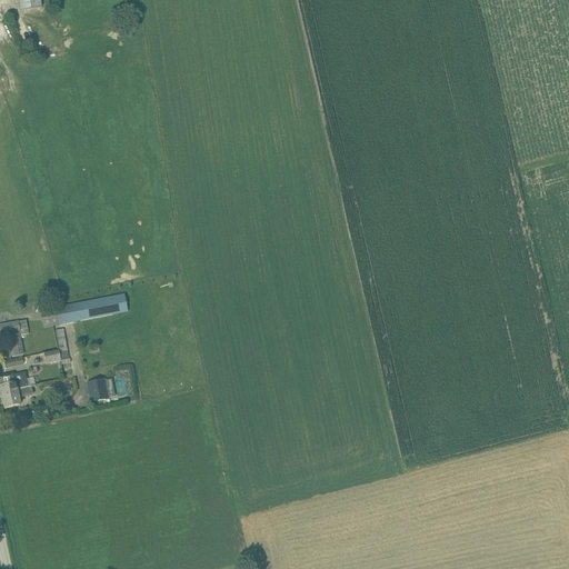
[(19,0),(21,11),(42,8),(40,0),(19,0)]
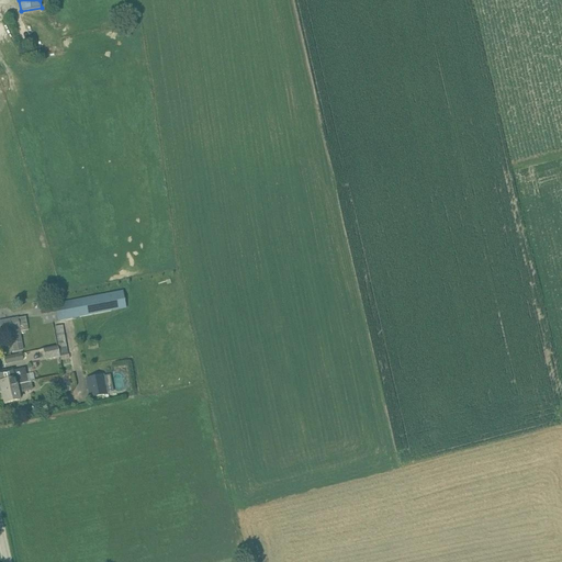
[(125,307),(124,298),(123,292),(108,295),(108,294),(40,307),(43,324),(111,311),(125,307)]
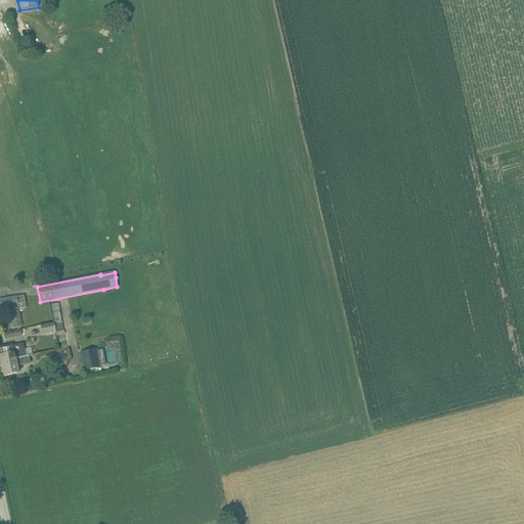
[(26,304),(24,296),(0,300),(0,308),(8,307),(8,311),(6,311),(7,321),(10,321),(12,329),(22,326),(17,305),(26,304)]
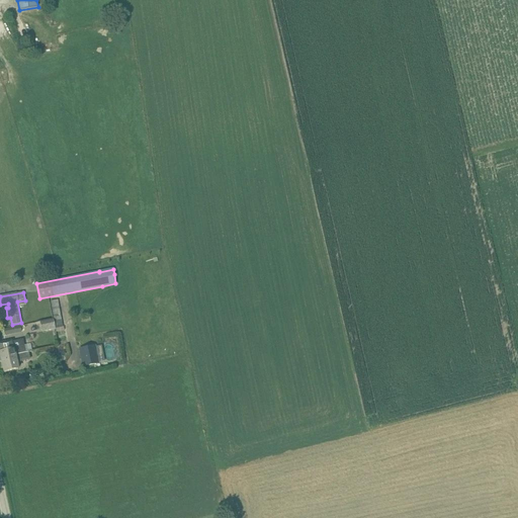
[(62,326),(58,300),(51,301),(56,327),(62,326)]
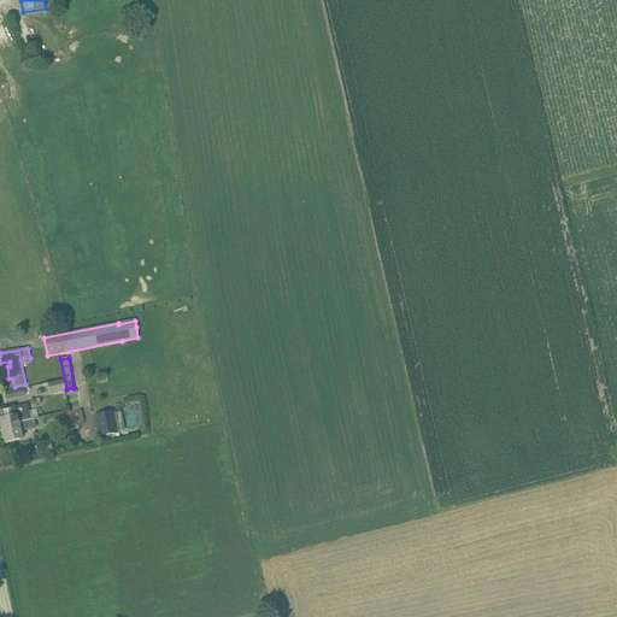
[(63,381),(47,383),(50,395),(65,393),(63,381)]
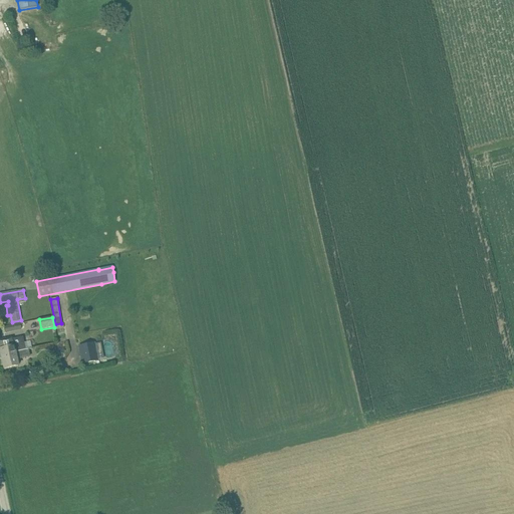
[(15,352),(25,350),(22,337),(11,339),(11,338),(0,340),(0,350),(0,351),(1,357),(15,354),(15,352)]
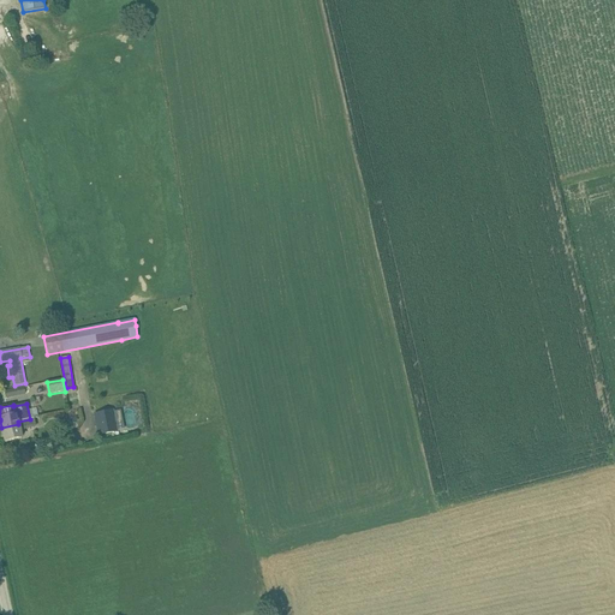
[(115,431),(112,412),(95,415),(99,435),(115,431)]
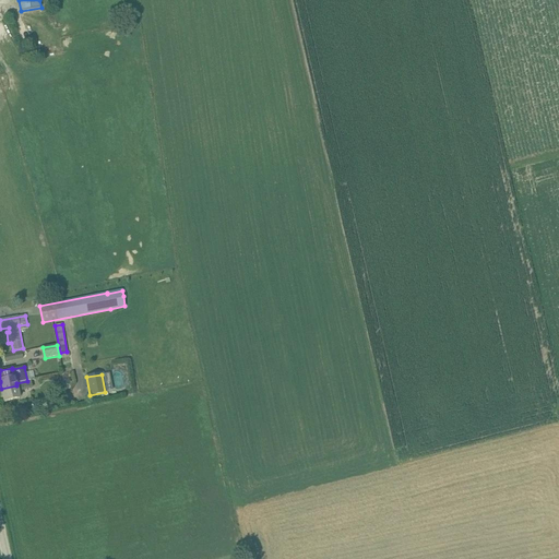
[(31,381),(27,381),(16,383),(16,385),(1,389),(4,402),(20,399),(18,391),(32,389),(31,381)]
